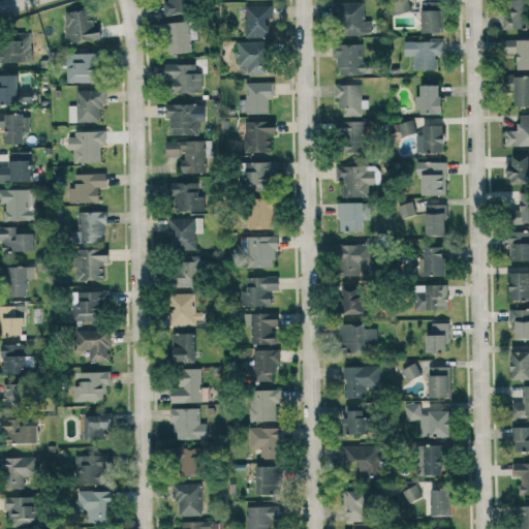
[(164,16),(196,10),(194,0),(167,0),(168,0),(162,1),(164,16)]
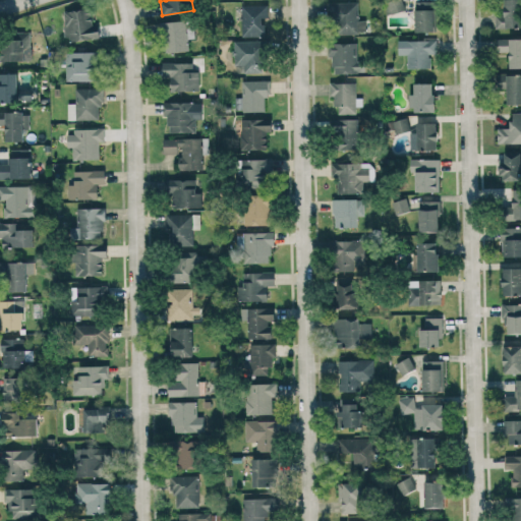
[(387,0),(387,12),(404,12),(403,0),(387,0)]
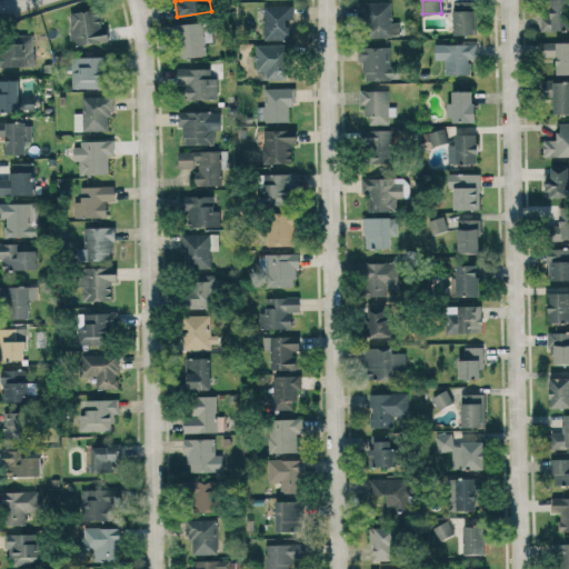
[(540,31),(568,30),(568,0),(549,0),(550,17),(540,17),(540,31)]
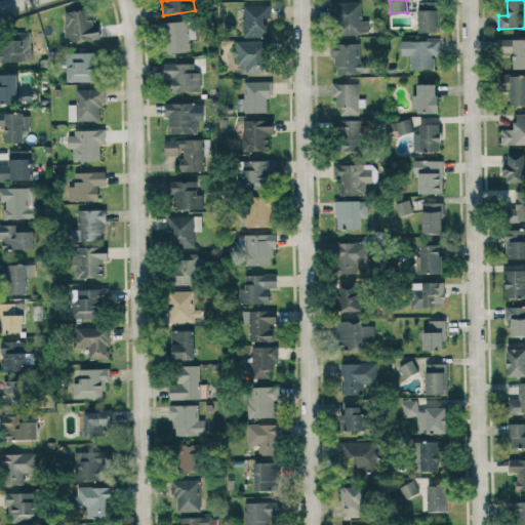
[(335,34),(369,34),(368,19),(361,19),(361,1),(334,2),(335,34)]
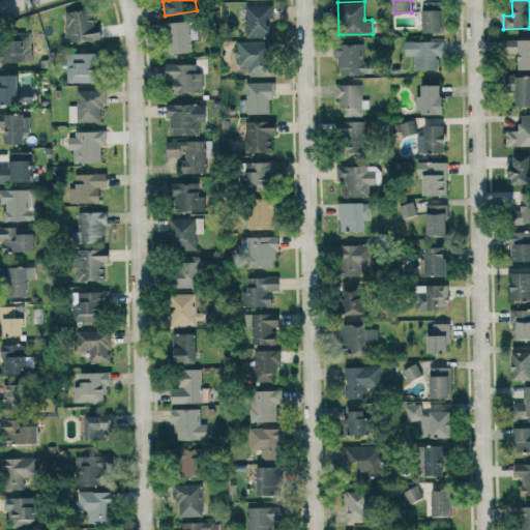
[(422,32),(442,32),(441,1),(422,1),(422,32)]
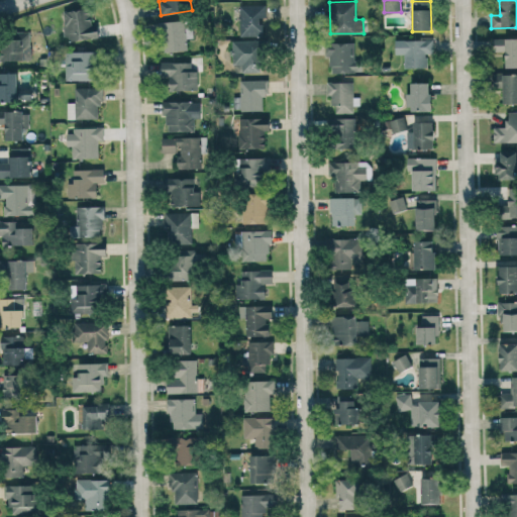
[(239,36),(263,35),(262,17),(267,17),(267,4),(238,5),(239,36)]
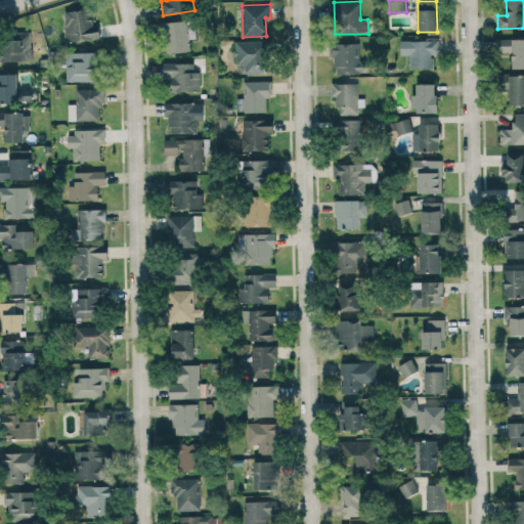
[(100,38),(98,25),(93,26),(91,7),(63,11),(67,42),(100,38)]
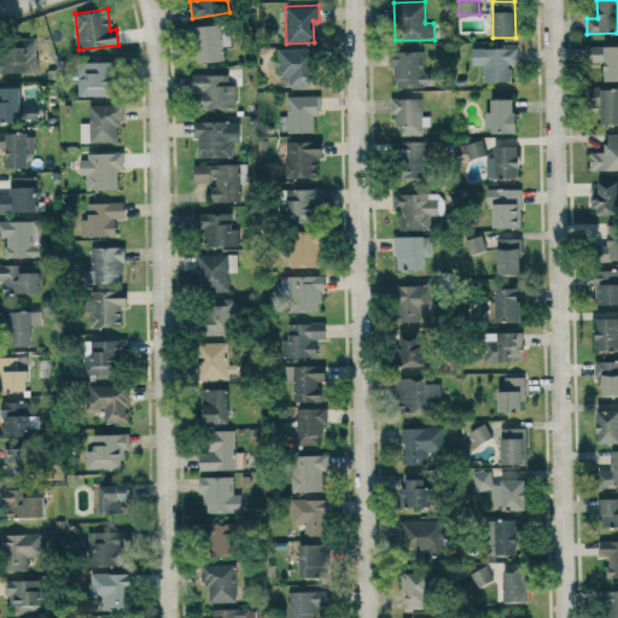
[(231,45),(229,24),(196,25),(196,62),(225,60),(223,45),(231,45)]
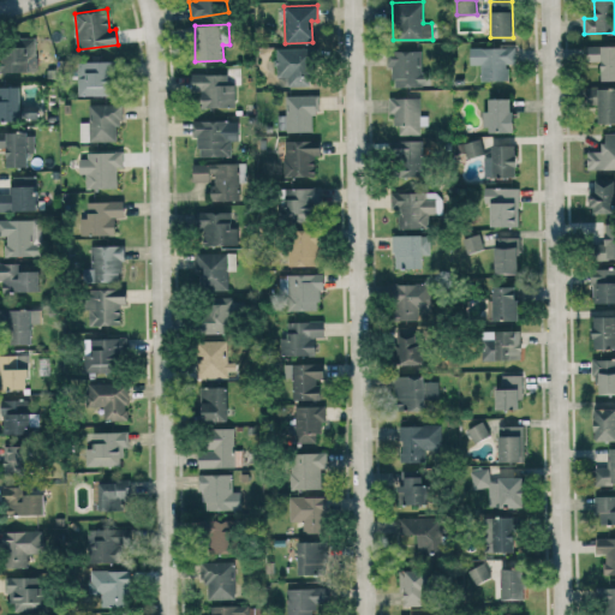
[(0,71),(31,72),(31,37),(22,37),(22,45),(1,45),(1,57),(0,57),(0,71)]
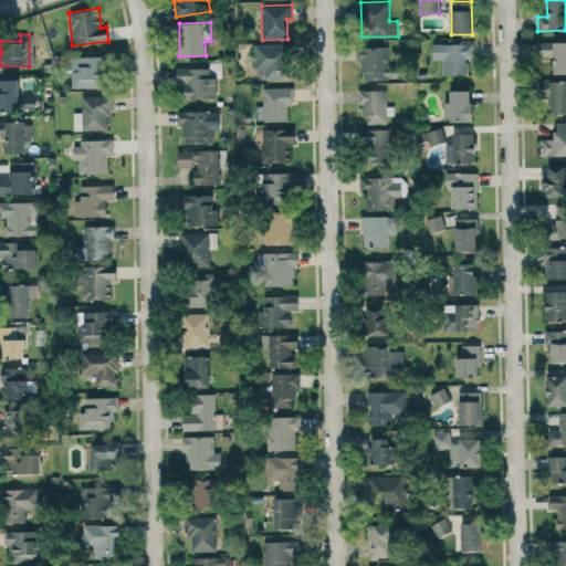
[(565,73),(565,41),(540,42),(540,56),(553,56),(554,74),(565,73)]
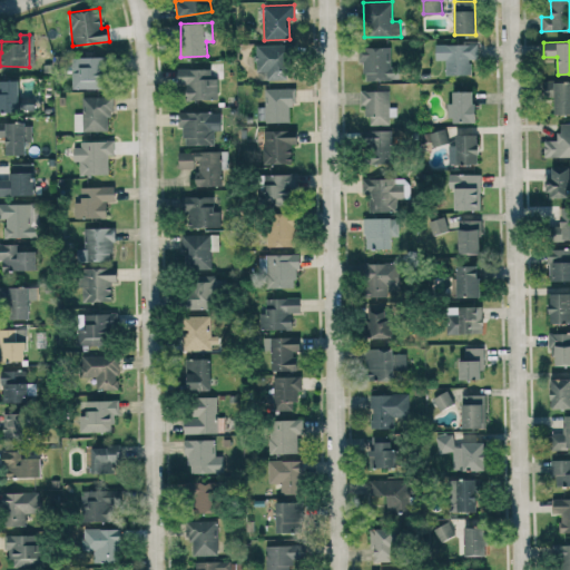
[(471,75),(471,59),(478,59),(478,43),(436,43),(435,59),(445,60),(445,74),(471,75)]
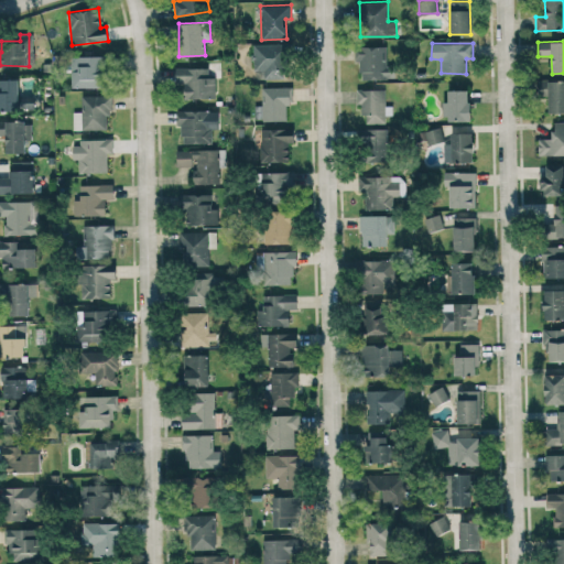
[(288,79),(289,44),(253,44),(253,78),(288,79)]
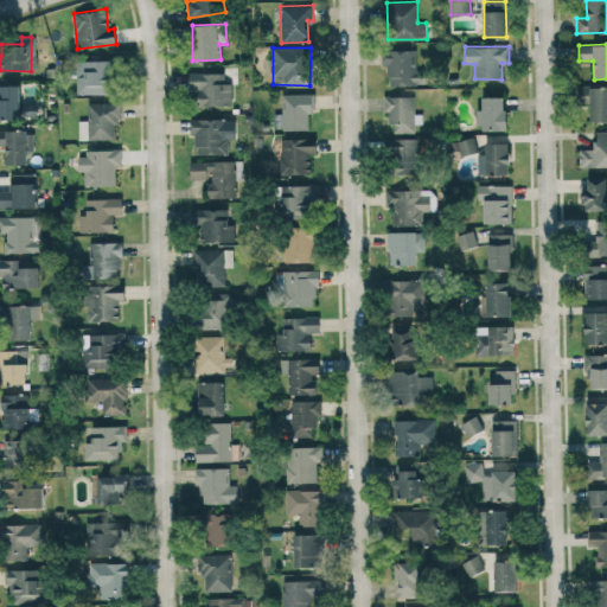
[(385,85),(417,85),(417,50),(385,50),(385,85)]
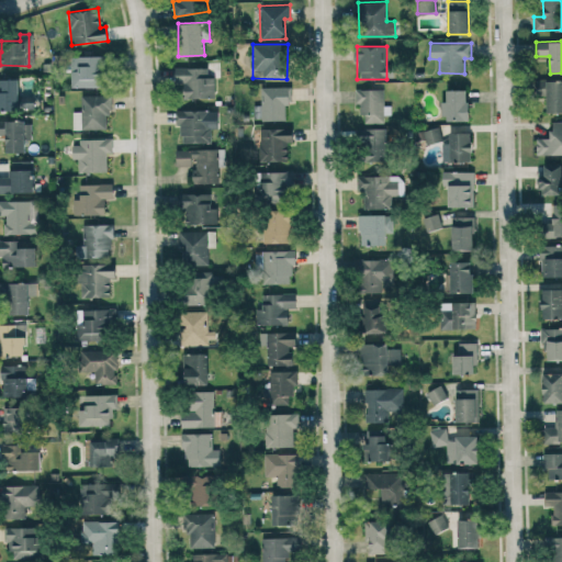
[(71,87),(105,87),(105,55),(70,56),(71,87)]
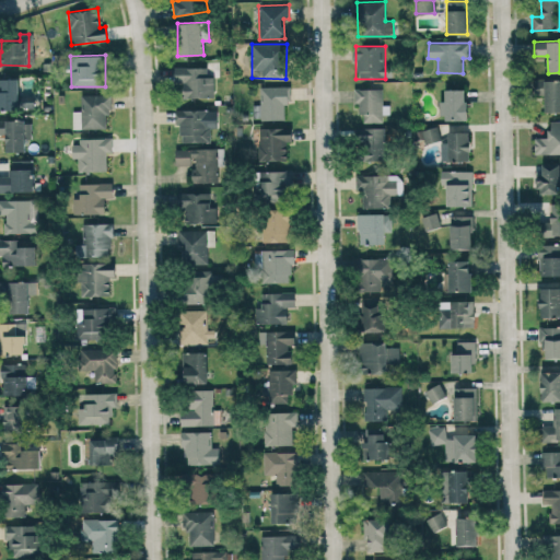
[(214,77),(207,76),(207,67),(174,67),(173,83),(183,84),(183,97),(213,97),(214,77)]
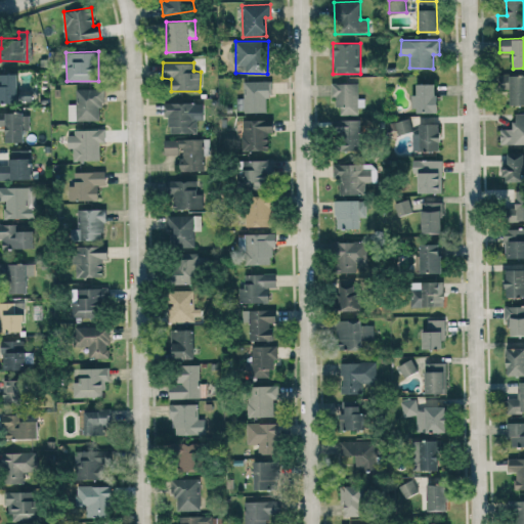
[(19,74),(0,74),(0,101),(19,102),(19,74)]
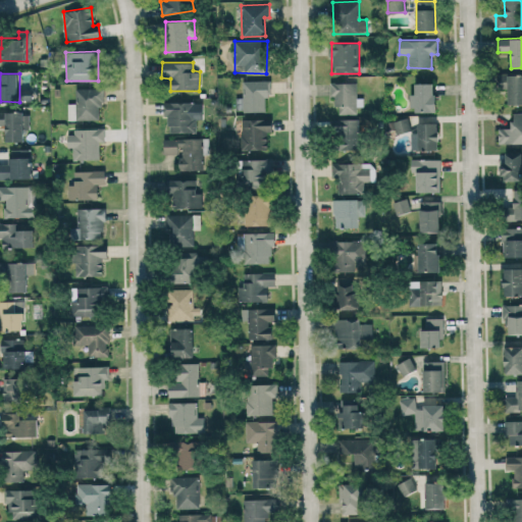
[(521,104),(521,74),(508,75),(509,104),(521,104)]
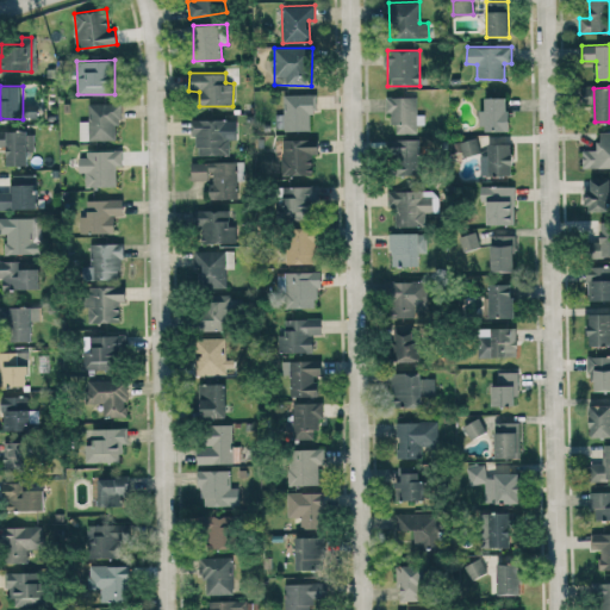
[(310,130),(310,112),(317,112),(317,94),(281,94),(282,131),(310,130)]
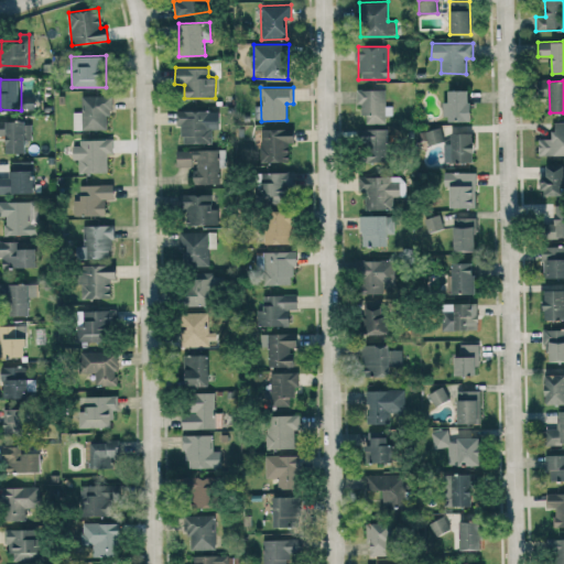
[(384,88),(358,89),(359,115),(368,115),(368,123),(386,122),(386,115),(392,115),(392,106),(386,106),(384,88)]
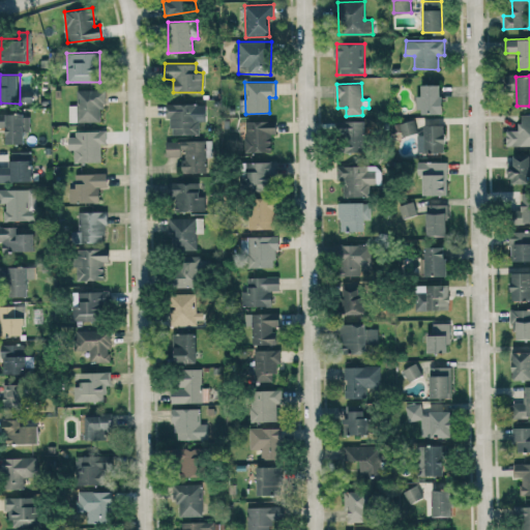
[(442,84),(421,85),(421,93),(418,93),(418,115),(442,114),(442,84)]
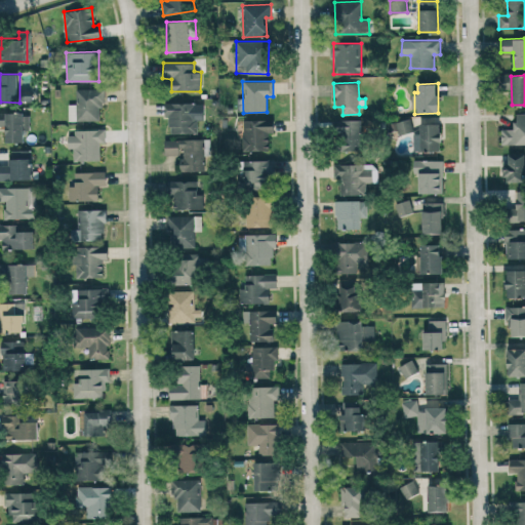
[(69,121),(103,120),(102,88),(76,89),(76,104),(69,105),(69,121)]
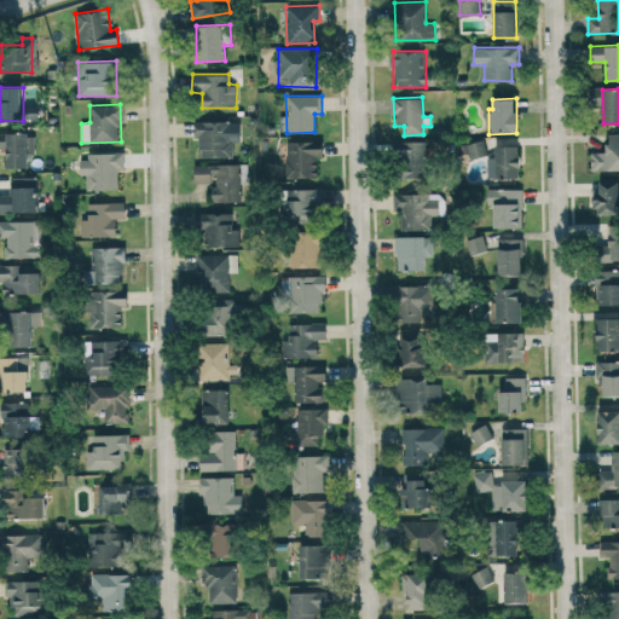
[(198,157),(232,157),(232,142),(241,142),(241,121),(197,121),(198,157)]
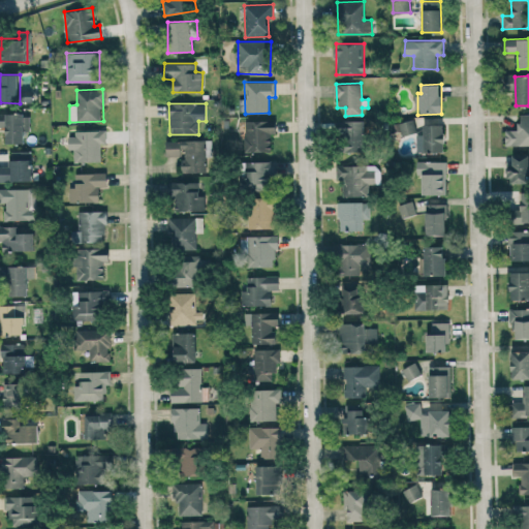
[(5,144),(25,143),(25,131),(30,131),(30,113),(0,113),(0,133),(5,133),(5,144)]
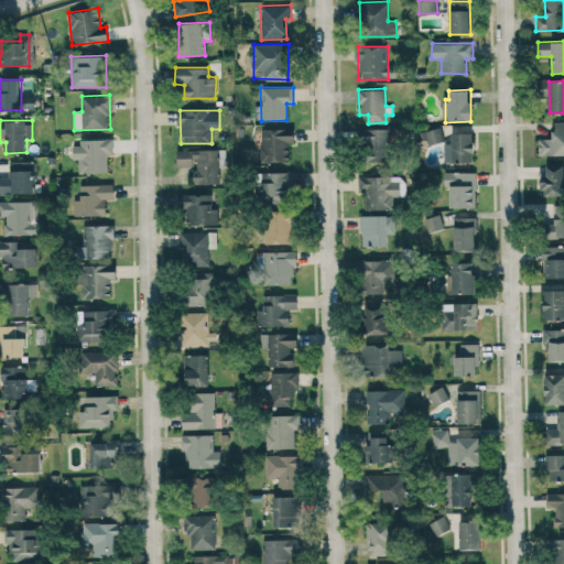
[(539,155),(563,154),(563,121),(554,121),(554,138),(539,139),(539,155)]
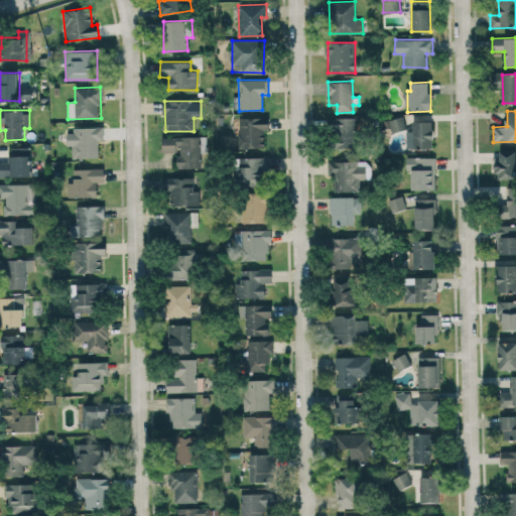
[(241,147),(264,147),(264,131),(269,130),(269,117),(240,118),(241,147)]
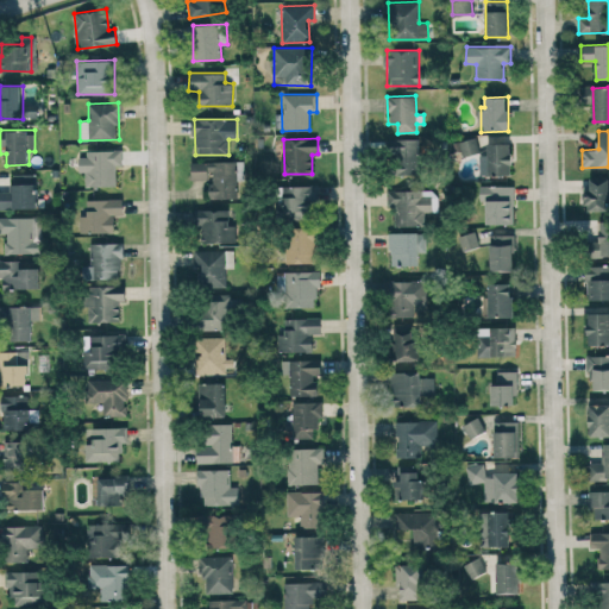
[(418,175),(420,139),(391,138),(390,174),(418,175)]
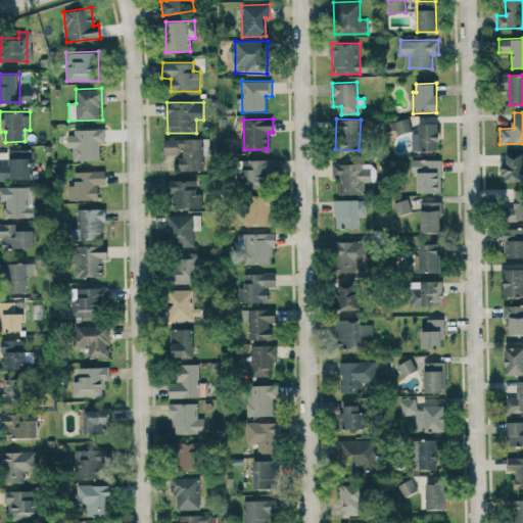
[(412,131),(410,119),(387,121),(389,133),(412,131)]
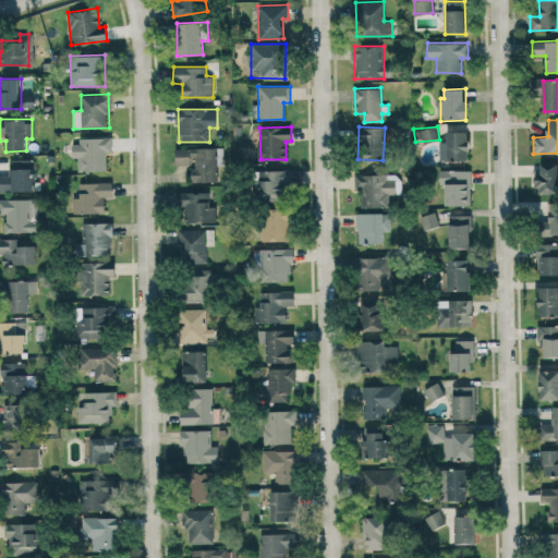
[(439,161),(469,160),(468,131),(447,131),(447,142),(439,142),(439,161)]
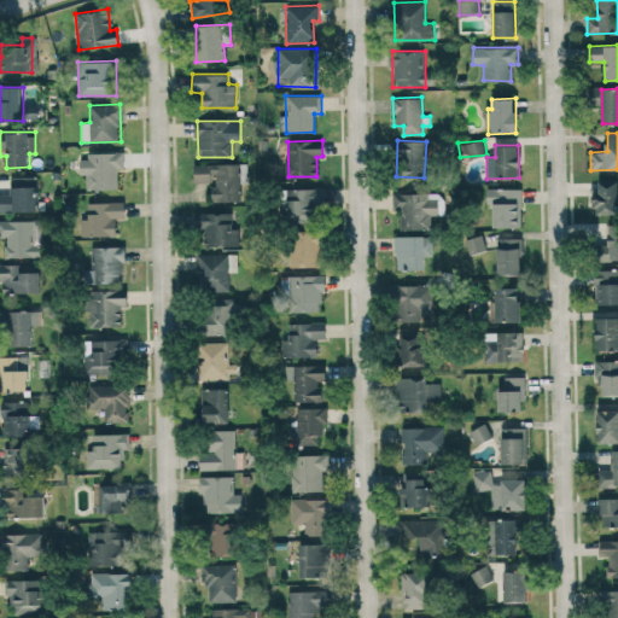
[(124,152),(80,153),(80,175),(87,175),(87,190),(118,188),(117,168),(124,168),(124,152)]
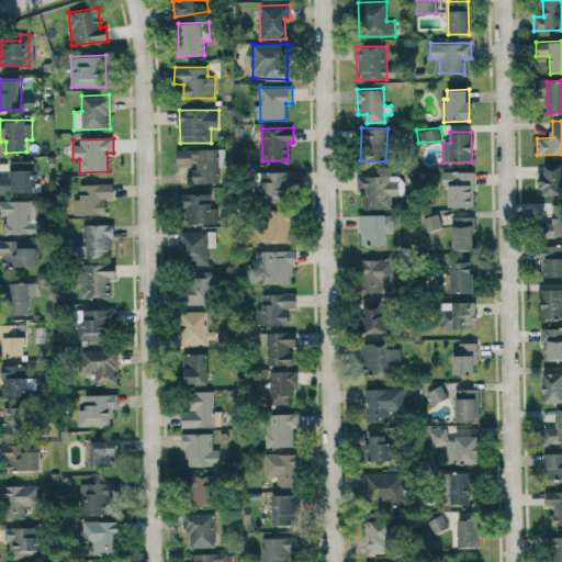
[(218,149),(176,148),(176,166),(193,166),(193,182),(217,183),(218,149)]
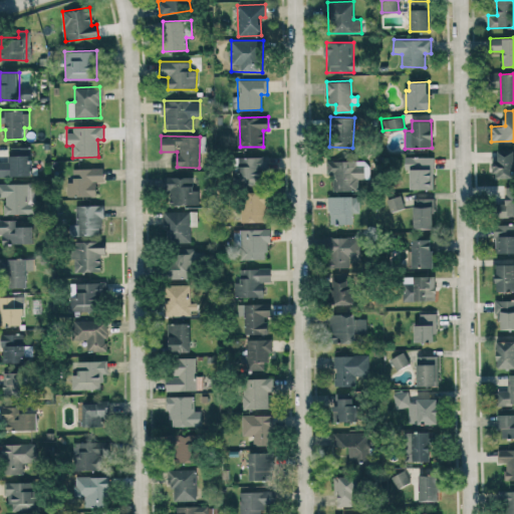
[(31,147),(10,147),(10,162),(0,161),(0,176),(31,176),(31,147)]
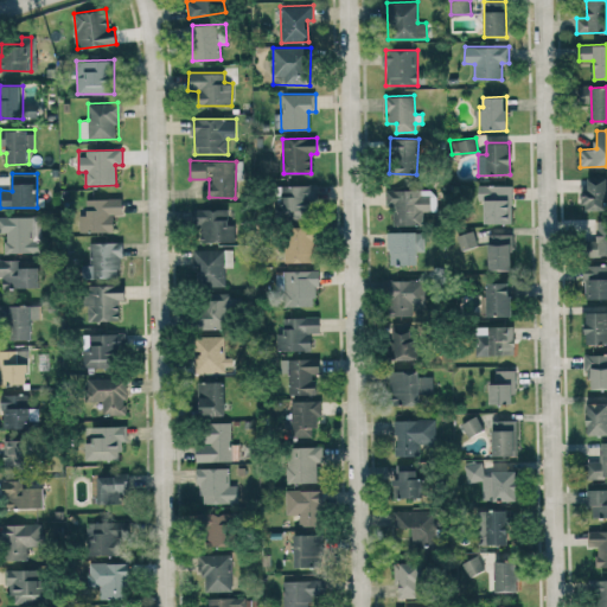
[(583,209),(606,209),(606,187),(606,177),(588,177),(588,190),(583,190),(583,209)]
